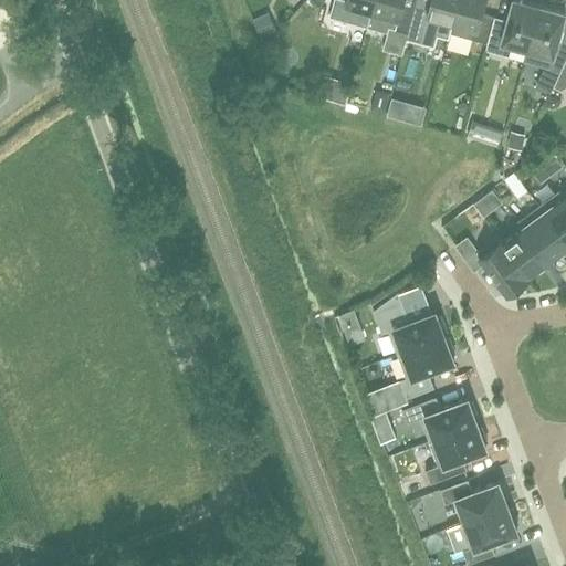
[(371,12),(375,0),(346,0),(345,4),(371,12)]
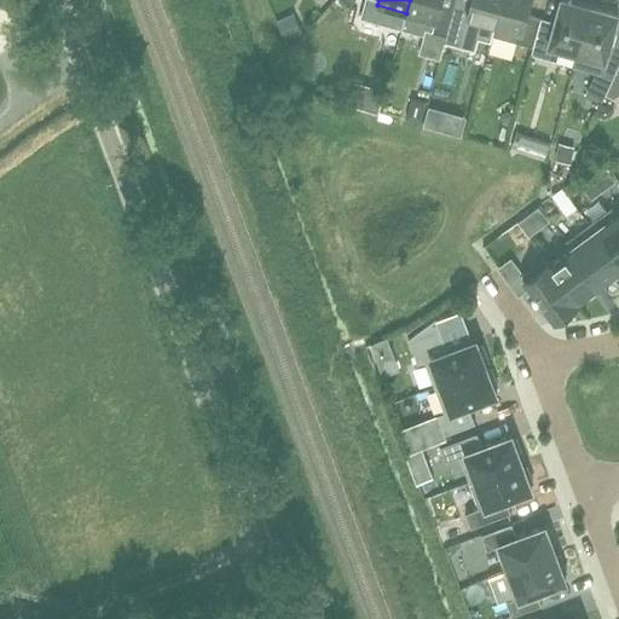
[(433,33),(446,36),(455,7),(440,4),(440,0),(410,0),(406,13),(401,30),(432,39),(433,33)]
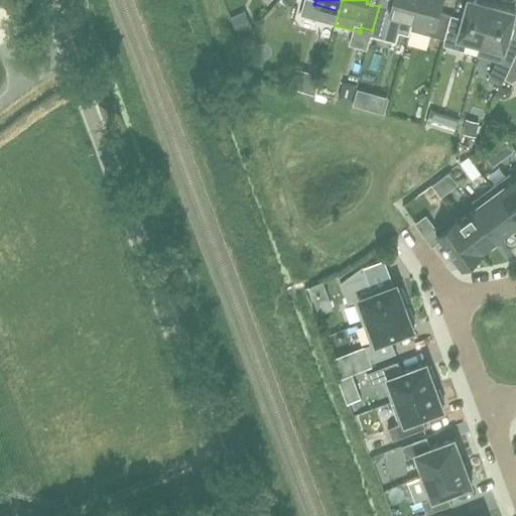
[(409,30),(417,0),(393,0),(391,9),(379,6),(372,30),(371,35),(395,41),(397,32),(408,35),(409,30)]
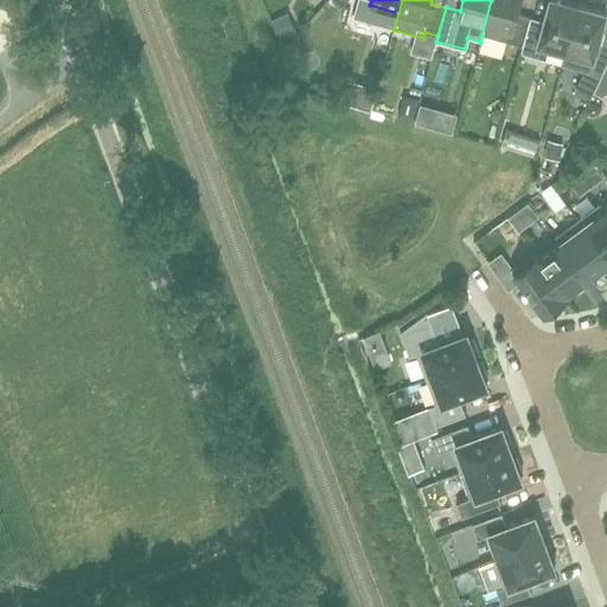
[(523,46),(530,19),(517,16),(521,0),(491,0),(481,36),(523,46)]
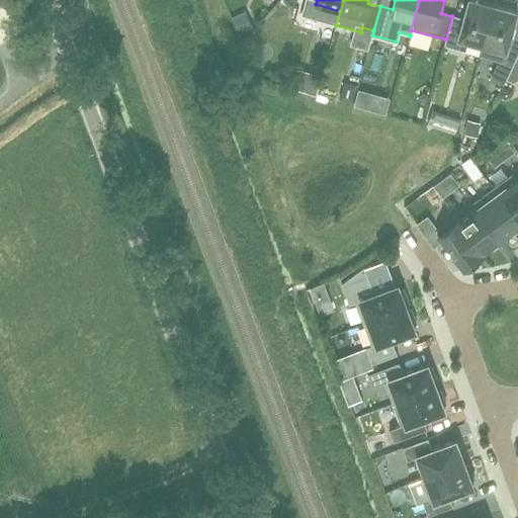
[(483,45),(494,5),(475,0),(469,0),(464,19),(452,16),(446,39),(445,46),(465,52),(468,41),(483,45)]
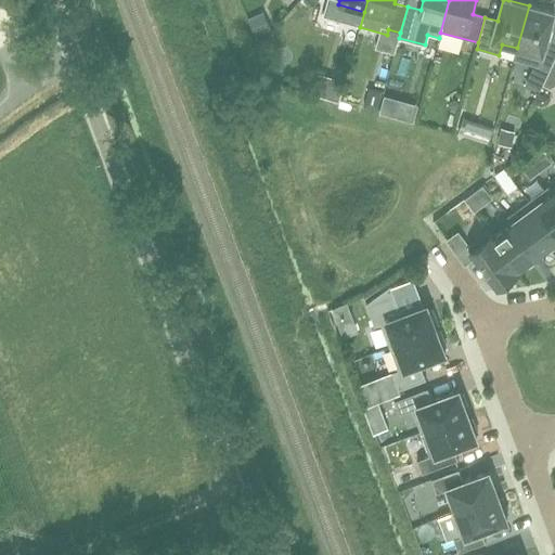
[(550,69),(554,57),(554,36),(549,35),(554,13),(529,5),(517,48),(532,52),(529,64),(550,69)]
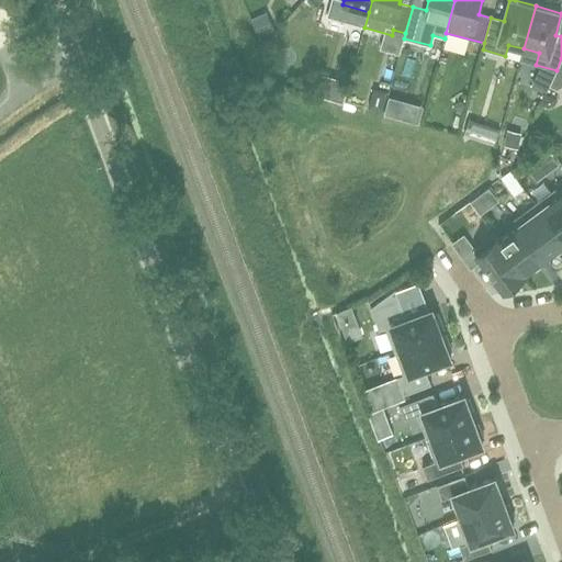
[(561,58),(557,70),(549,86),(558,90),(561,86),(561,58)]
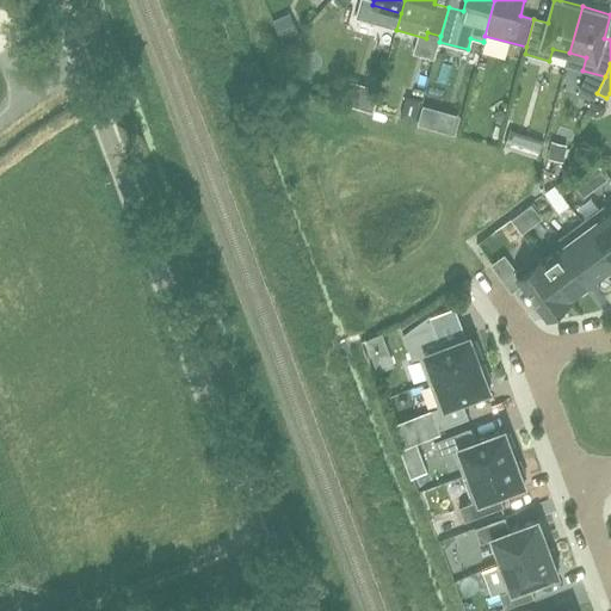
[(380,90),(369,86),(363,109),(374,111),(380,90)]
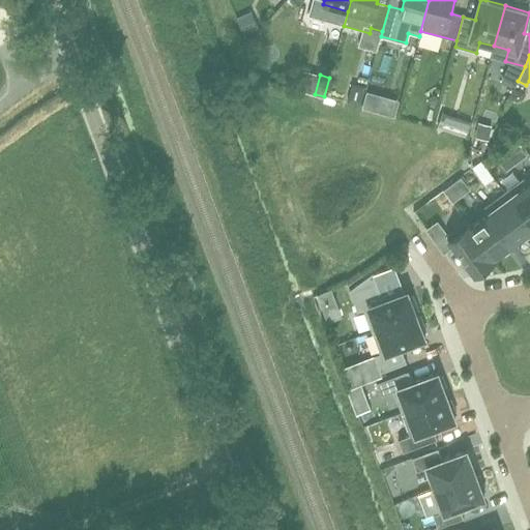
[(362,107),(375,111),(379,94),(367,91),(362,107)]
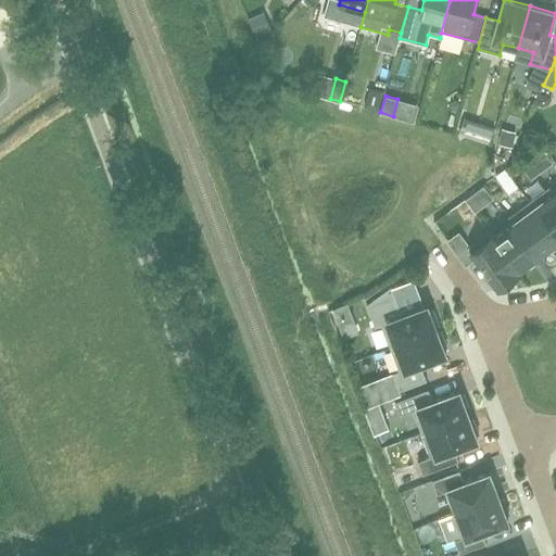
[(555,237),(555,188),(553,190),(550,186),(530,201),(555,237)]
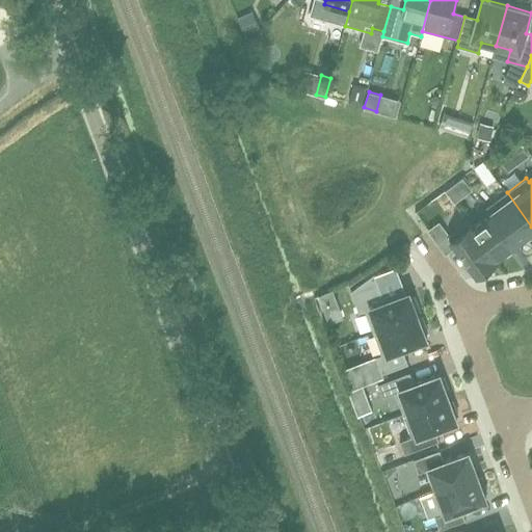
[(531,232),(531,227),(507,192),(486,208),(490,213),(491,213),(515,245),(531,232)]
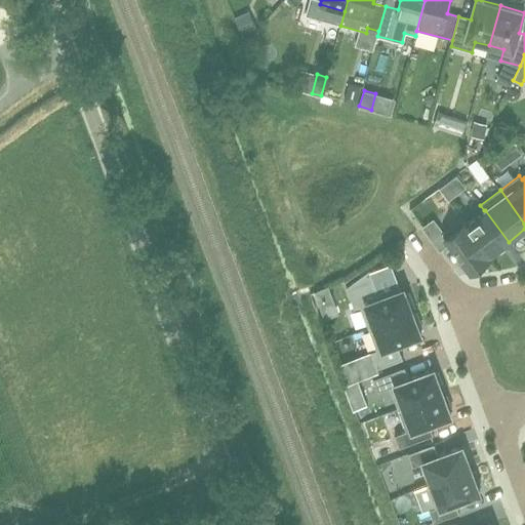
[(490,255),(509,242),(485,210),(484,210),(467,224),(490,255)]
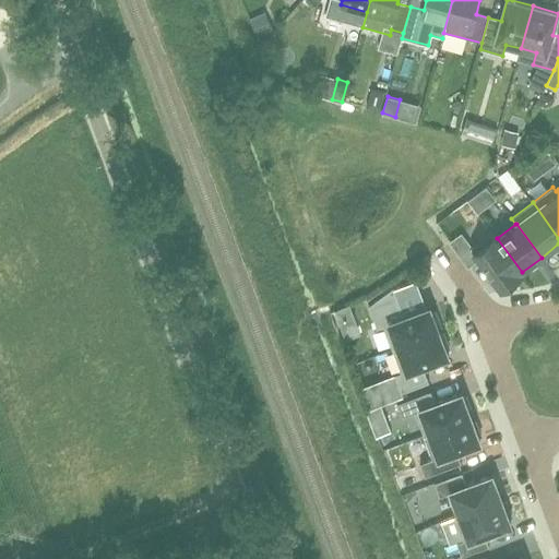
[(522,272),(497,238),(492,233),(473,247),(462,233),(450,241),(468,266),(479,259),(501,288),(522,273),(522,272)]
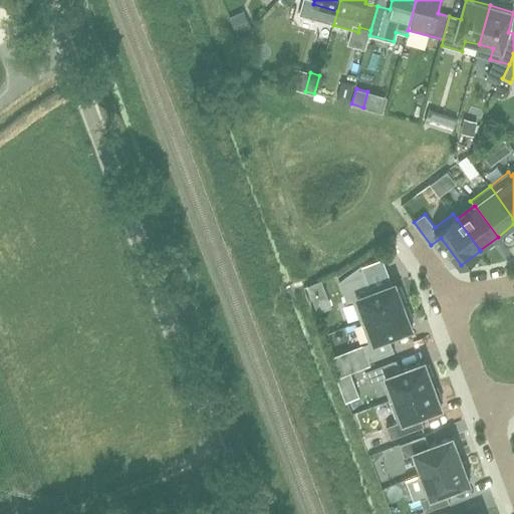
[(403,302),(406,301),(401,287),(398,288),(396,282),(372,291),(361,264),(339,281),(347,302),(353,299),(361,321),(404,305),(403,302)]
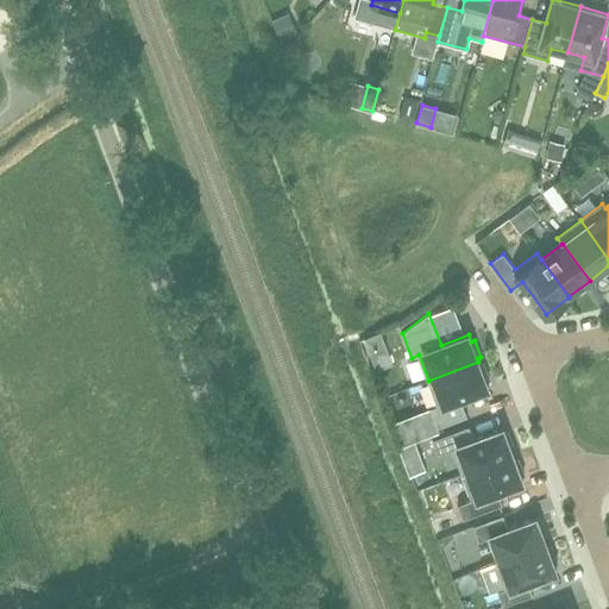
[(394,364),(381,332),(364,338),(377,371),(394,364)]
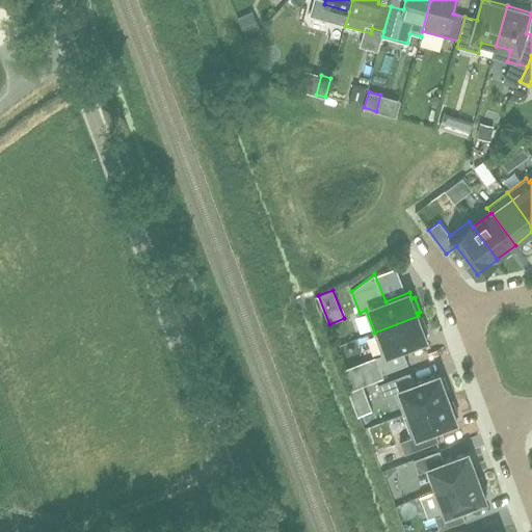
[(418,316),(398,323),(374,333),(382,354),(376,356),(382,373),(408,364),(402,348),(427,339),(425,333),(428,331),(423,317),(419,318),(418,316)]
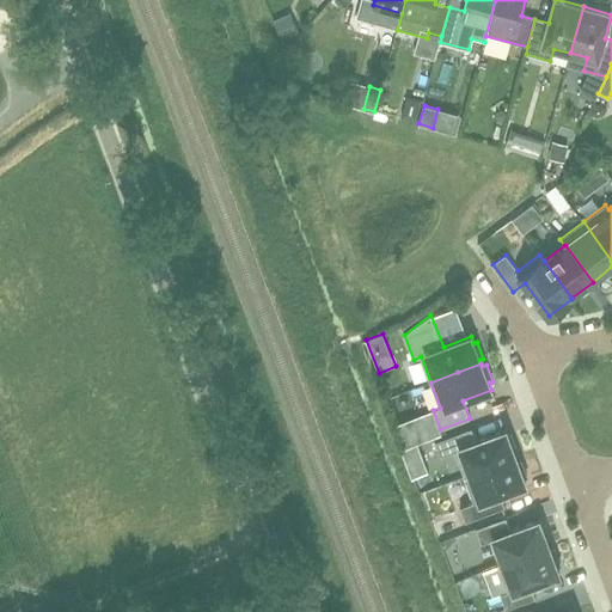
[(440,429),(433,410),(397,424),(405,447),(441,434),(440,429)]
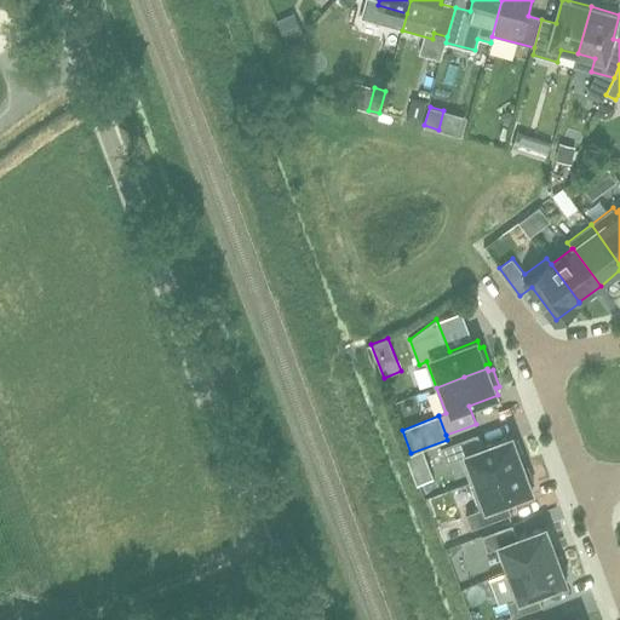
[(470,483),(523,464),(521,458),(524,457),(518,440),(515,441),(512,436),(483,447),(478,434),(441,447),(447,461),(460,457),(470,483)]
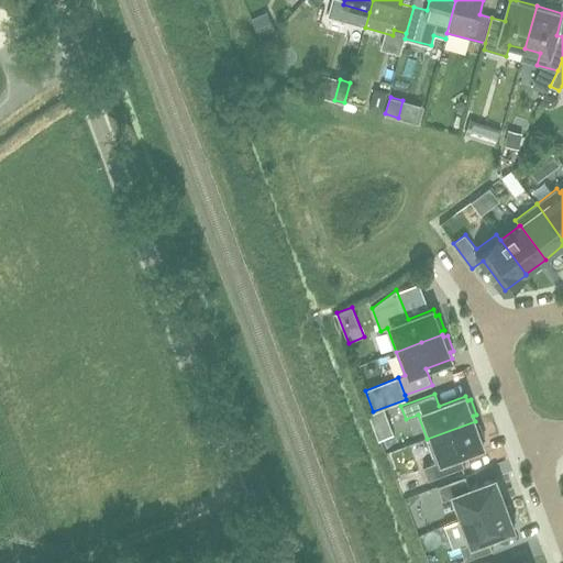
[(465,466),(461,454),(484,445),(482,441),(485,440),(479,424),(476,426),(475,421),(427,439),(435,462),(423,466),(428,481),(465,466)]
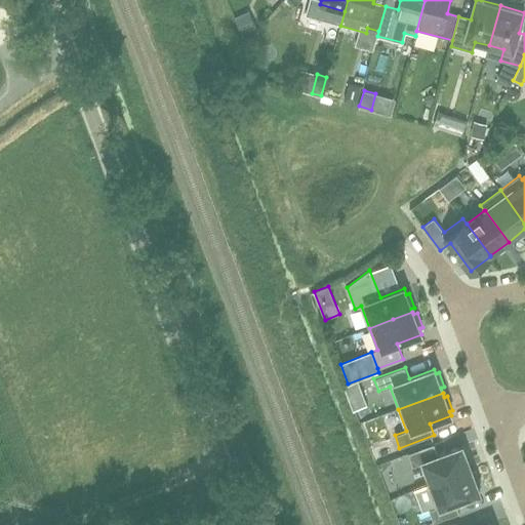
[(462,446),(438,455),(434,444),(408,453),(413,466),(425,461),(432,483),(432,484),(471,470),(462,446)]
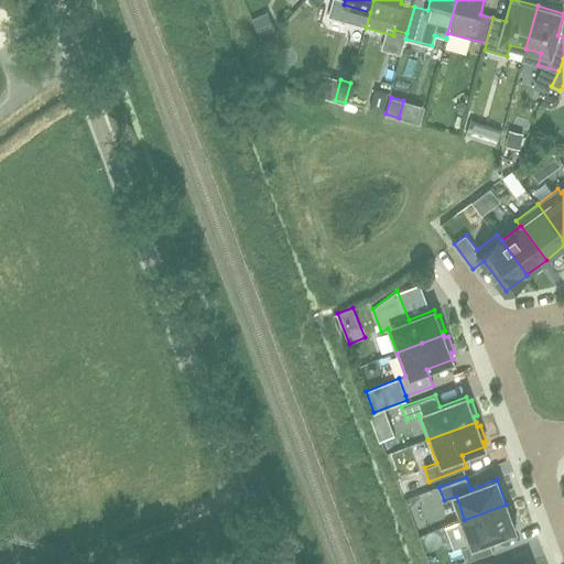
[(516,529),(512,522),(517,521),(511,506),(507,508),(506,505),(464,520),(464,519),(458,521),(467,545),(462,548),(466,562),(494,551),(489,539),(516,529)]
